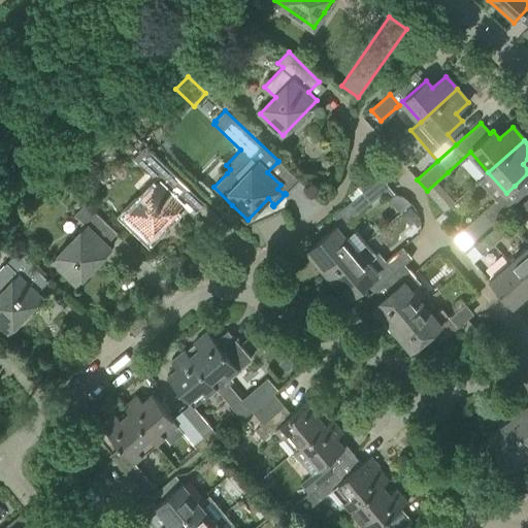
[(158,180),(124,216),(133,225),(149,239),(183,203),(177,199),(189,188),(173,173),(145,146),(134,158),(158,180)]
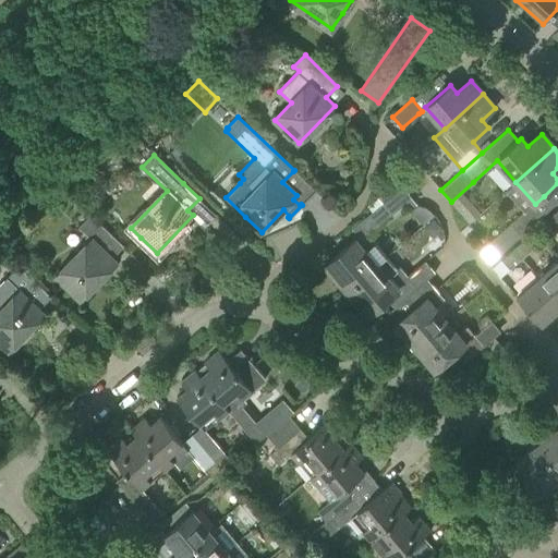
[(392,215),(383,203),(352,228),(362,240),(392,215)]
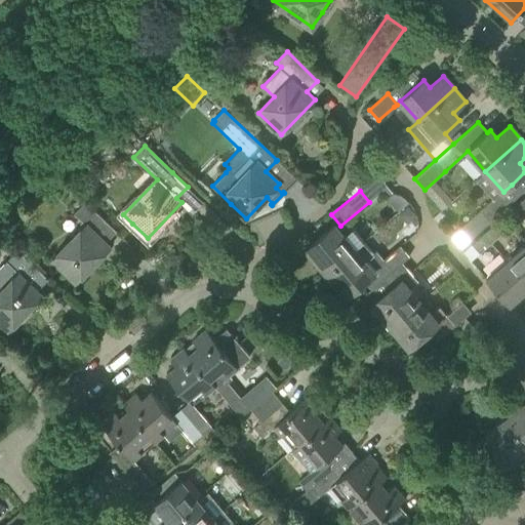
[(490,221),(506,207),(509,204),(498,194),(495,197),(480,210),(490,221)]
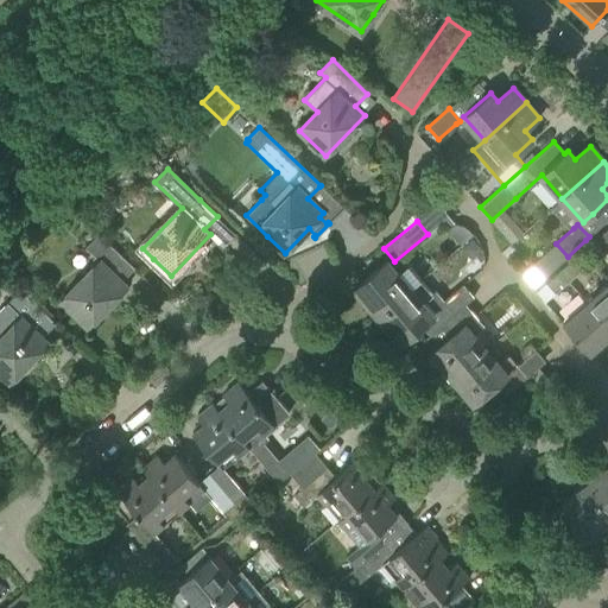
[(603,253),(607,248),(607,233),(606,230),(594,242),(603,253)]
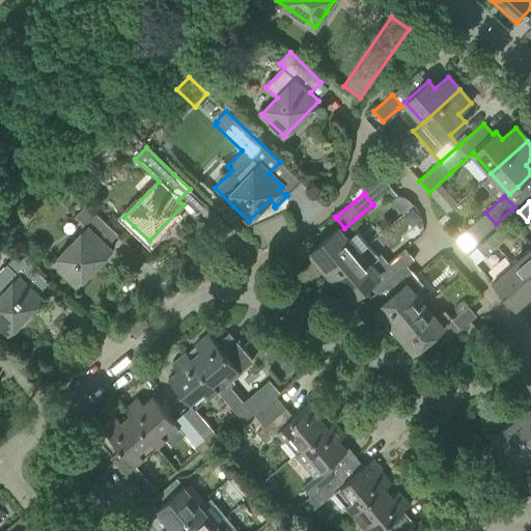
[(111,249),(106,245),(117,233),(85,203),(74,216),(86,228),(53,262),(77,285),(111,249)]
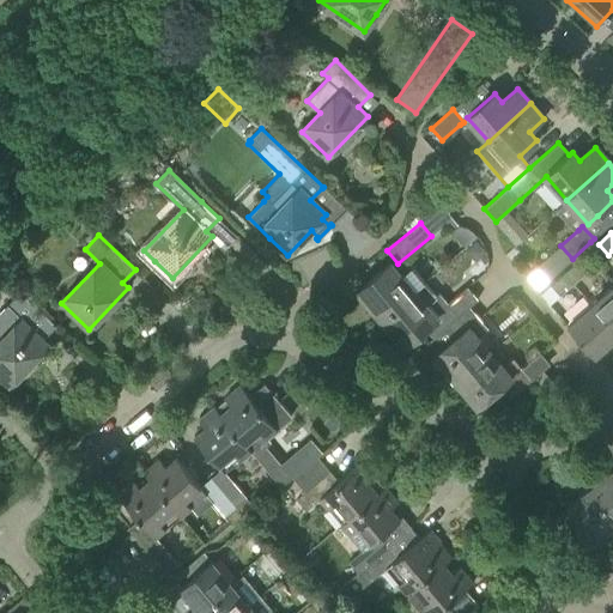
[(578,262),(552,285),(562,296),(588,273),(578,262)]
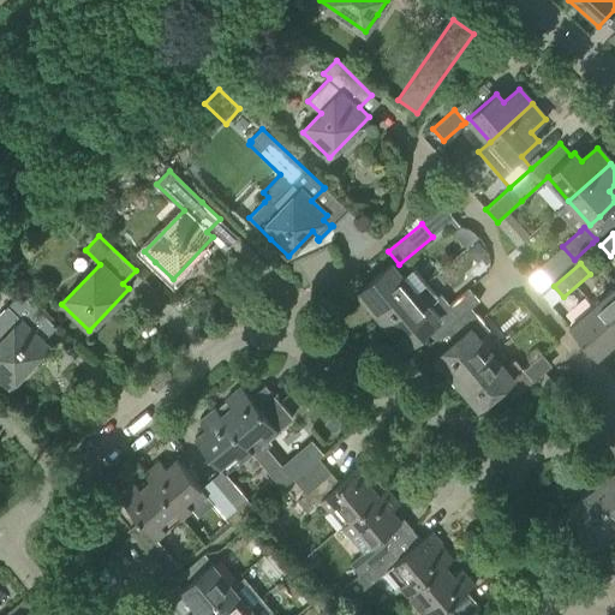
[(382,318),(425,282),(412,267),(401,276),(392,264),(359,291),(382,318)]
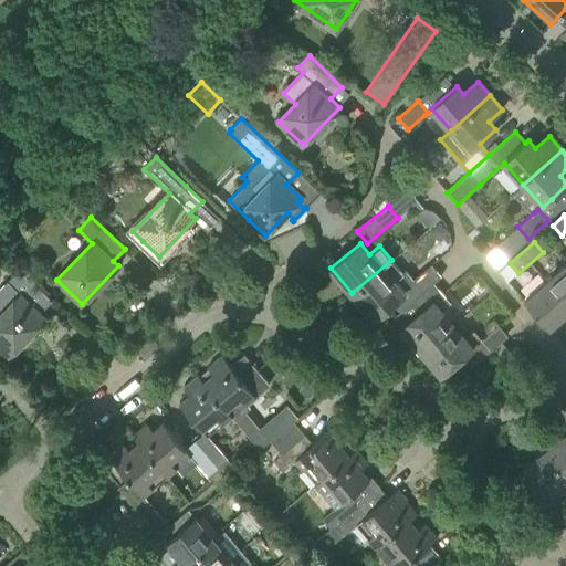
[(402,273),(391,260),(352,293),(374,318),(398,297),(406,306),(433,283),(441,276),(431,264),(413,280),(406,271),(402,273)]
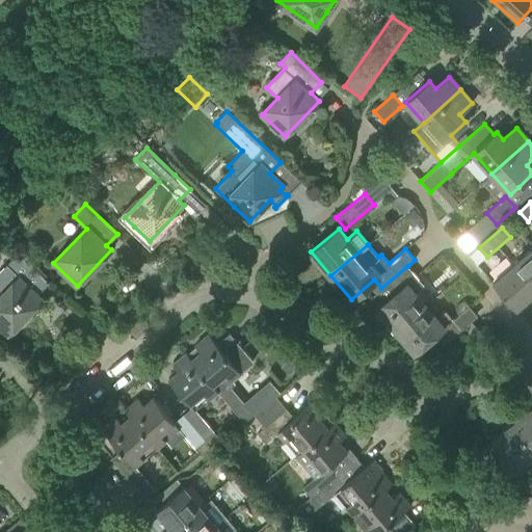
[(531,285),(531,247),(513,264),(531,285)]
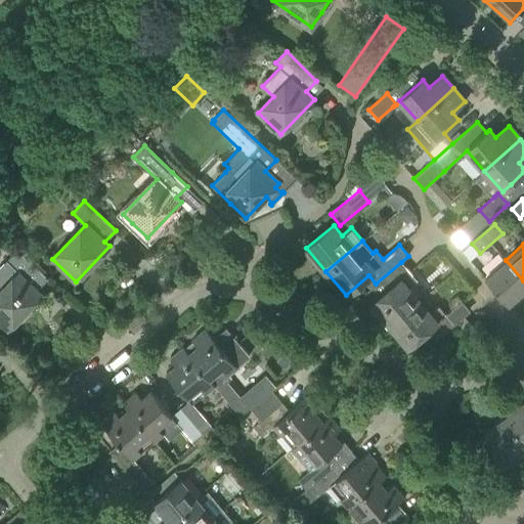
[(16,249),(6,260),(0,266),(0,322),(8,331),(42,295),(37,291),(48,279),(16,249)]
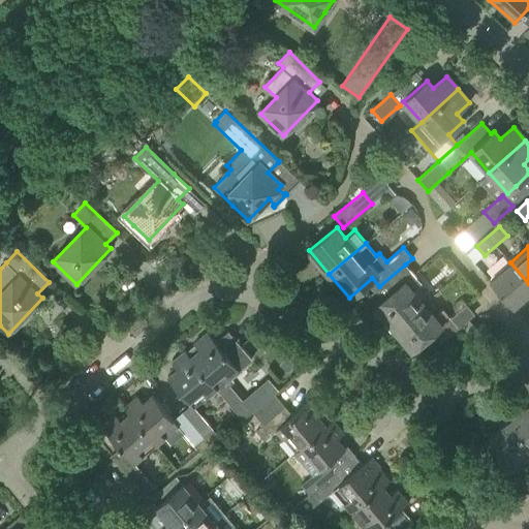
[(505,268),(490,281),(514,308),(528,293),(528,283),(510,262),(505,268)]
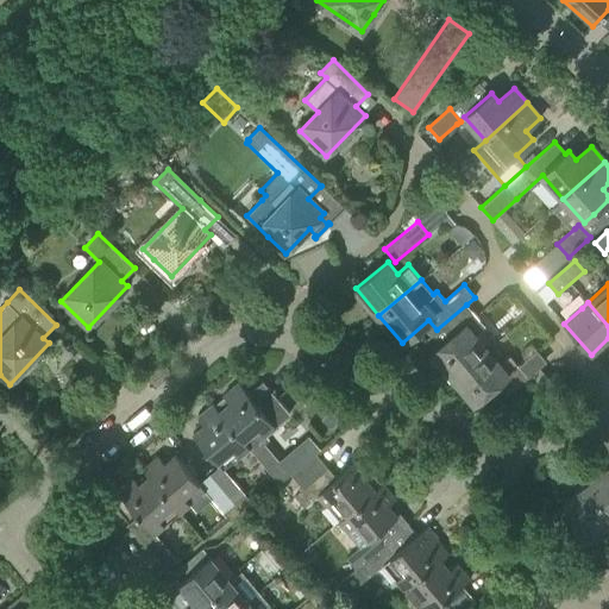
[(432,352),(453,377),(487,350),(473,336),(485,326),(476,315),(466,305),(437,330),(431,334),(440,345),(432,352)]
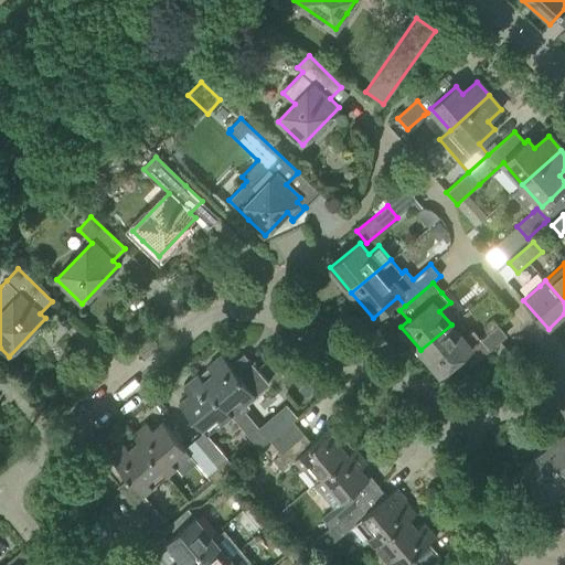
[(462,338),(451,324),(420,350),(440,374),(461,356),(469,366),(490,350),(507,336),(499,326),(481,340),(472,330),(462,338)]
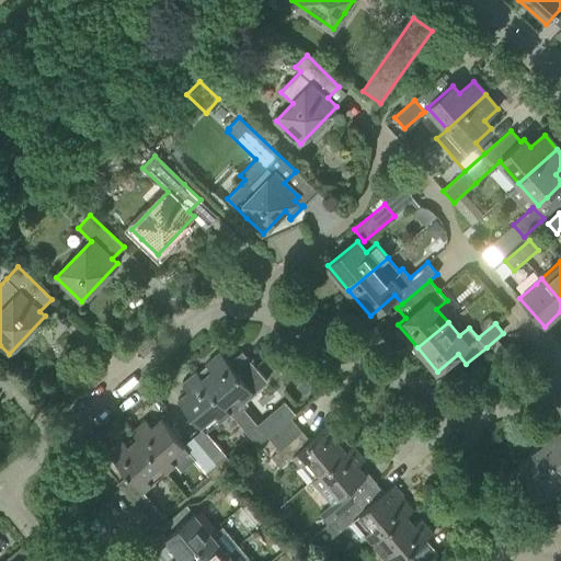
[(267,381),(242,351),(228,362),(220,352),(205,364),(210,371),(202,378),(230,412),(233,416),(248,404),(244,400),(267,381)]
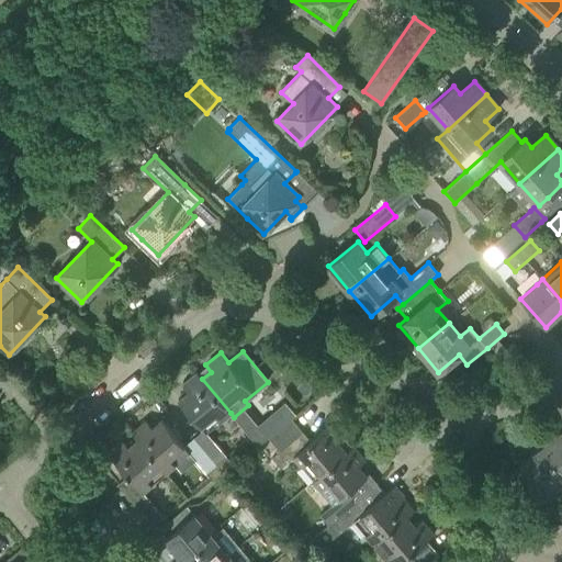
[(188,391),(178,400),(192,416),(200,426),(216,413),(222,419),(231,413),(202,379),(197,372),(182,384),(188,391)]
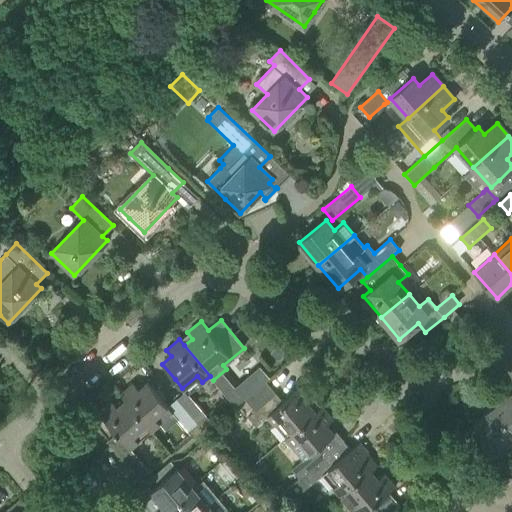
[(126,399),(151,430),(159,423),(154,418),(167,406),(147,382),(138,389),(133,383),(120,394),(125,400),(126,399)]
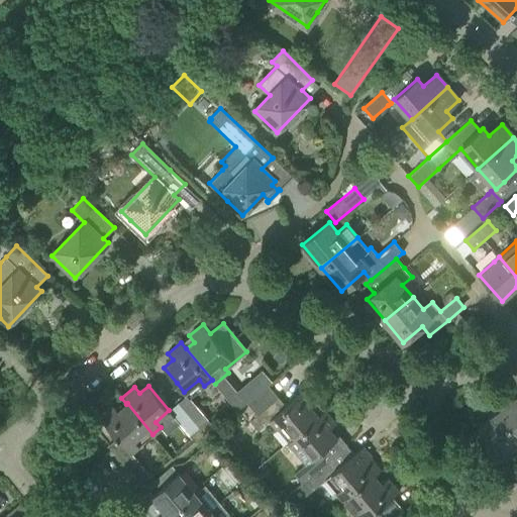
[(270,420),(287,441),(318,415),(311,407),(318,402),(306,389),(282,409),(275,400),(278,398),(268,386),(247,404),(257,415),(249,421),(257,430),(270,420)]
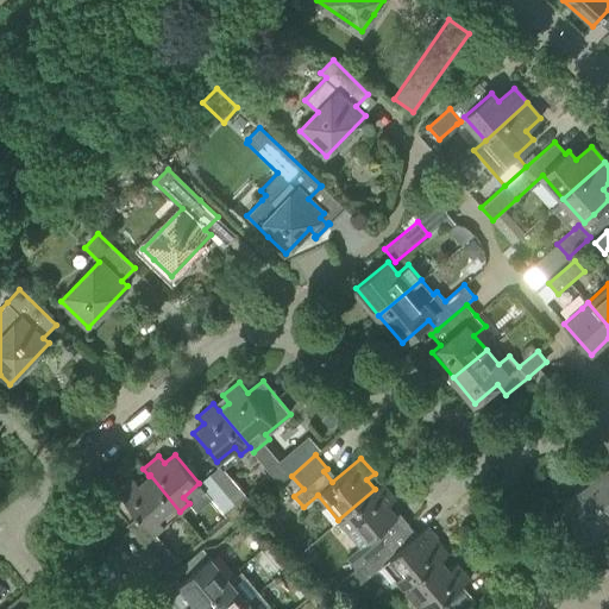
[(280,462),(269,470),(281,484),(282,483),(292,476),(280,462)]
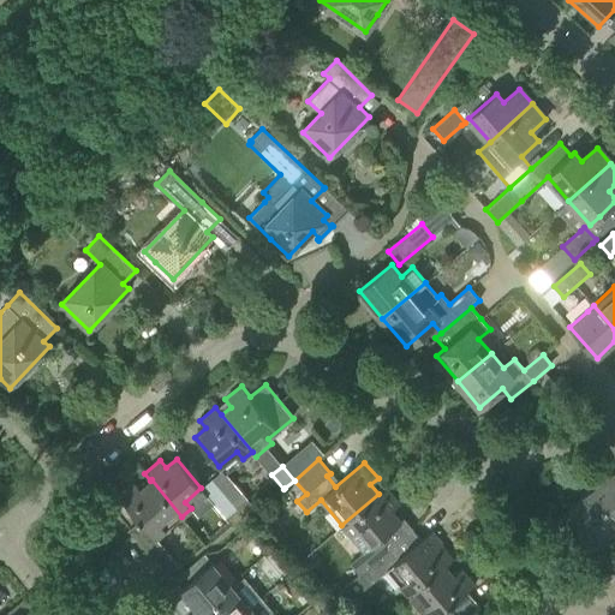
[(614,472),(597,488),(614,511),(614,472)]
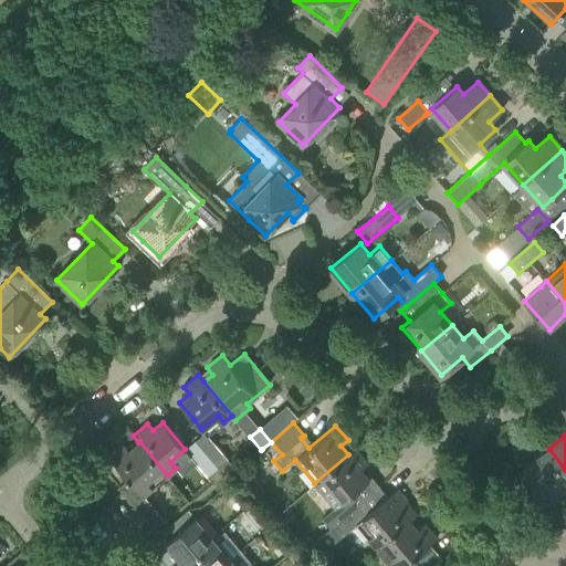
[(143,496),(167,475),(139,441),(138,442),(128,450),(123,443),(108,456),(128,480),(118,488),(154,530),(165,521),(143,496)]
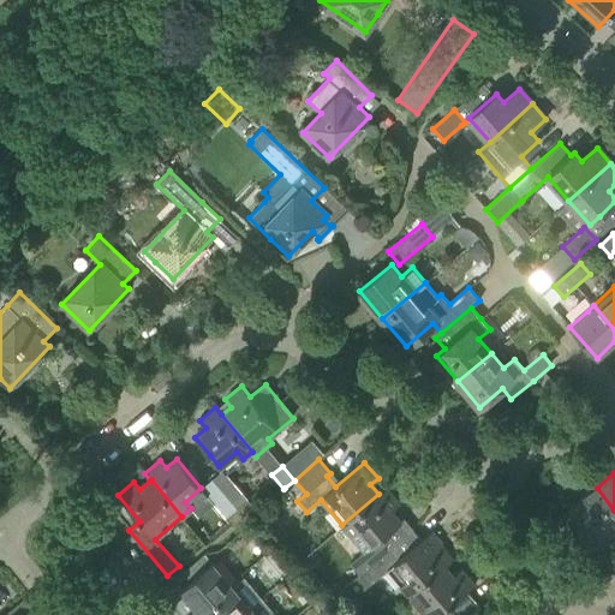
[(350,563),(358,573),(407,532),(399,523),(401,520),(393,511),(400,505),(386,488),(378,494),(341,525),(364,551),(350,563)]
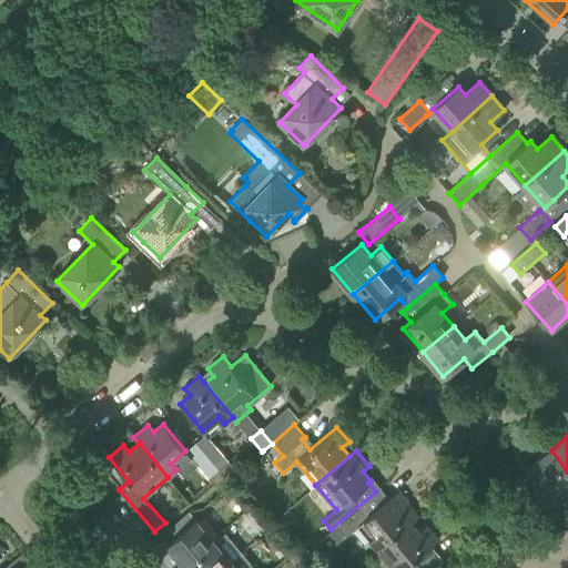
[(553,514),(566,505),(557,494),(567,485),(567,472),(551,450),(521,474),(553,514)]
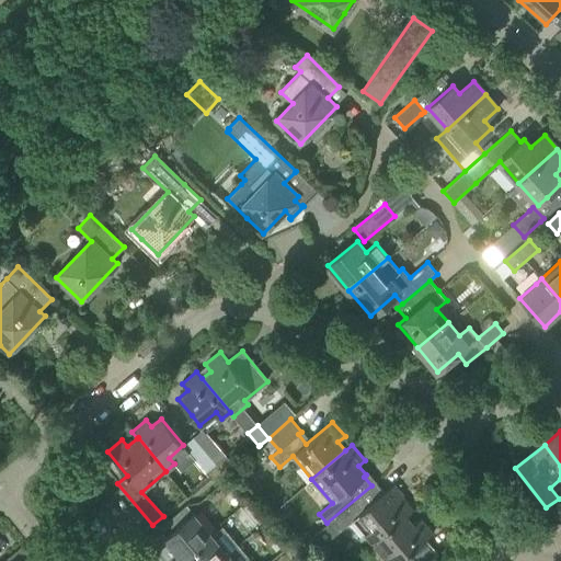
[(218,447),(209,456),(216,464),(226,456),(218,447)]
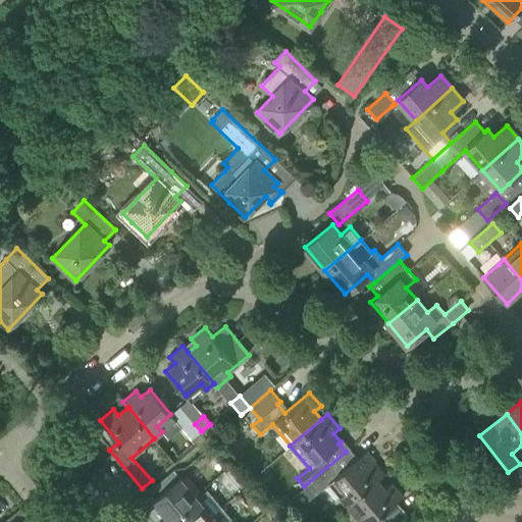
[(195,424),(185,431),(192,439),(201,431),(195,424)]
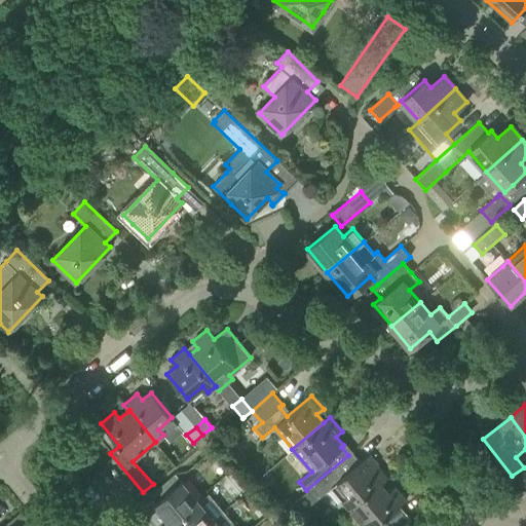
[(202,435),(193,443),(198,450),(217,434),(212,427),(202,435)]
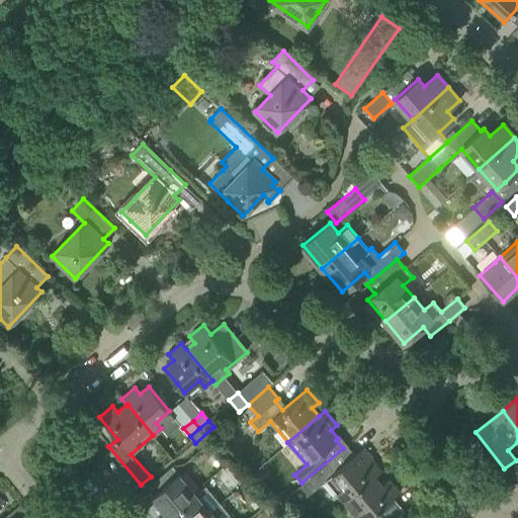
[(343,448),(301,483),(311,493),(326,481),(343,501),(380,469),(369,457),(363,462),(356,453),(354,455),(347,446),(343,449),(343,448)]
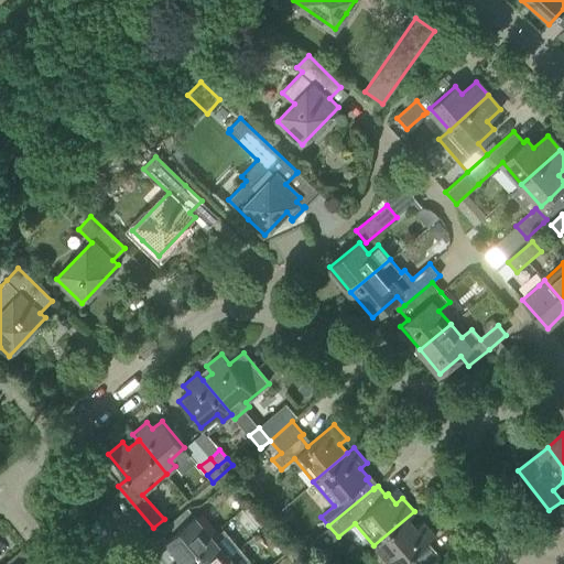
[(415,512),(414,511),(373,545),(389,563),(424,563),(437,553),(436,552),(435,554),(426,543),(435,537),(423,522),(416,528),(409,518),(415,512)]
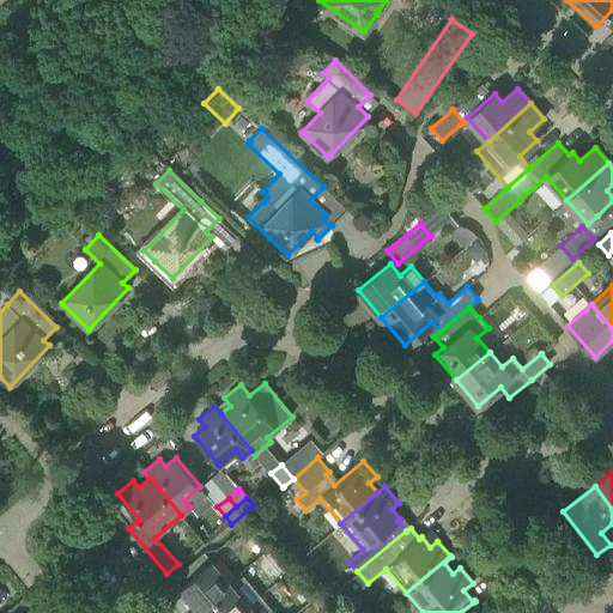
[(200,611),(231,584),(212,562),(180,587),(177,583),(157,600),(167,612),(170,612),(174,601),(184,593),(189,599),(196,607),(200,611)]
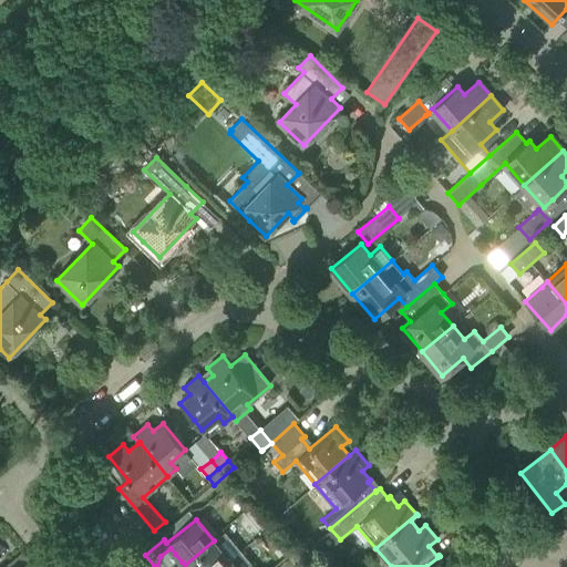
[(227,566),(233,563),(214,540),(185,565),(182,562),(175,566),(227,566)]
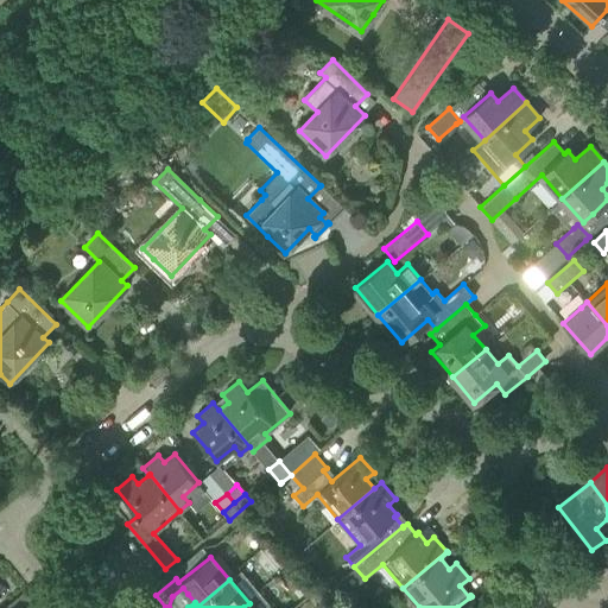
[(341,582),(334,588),(341,596),(348,590),(341,582)]
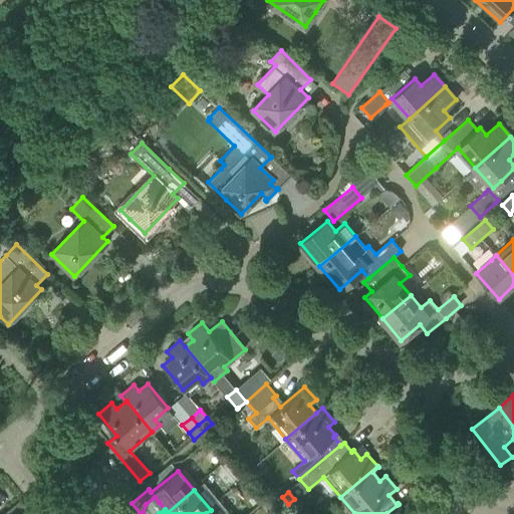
[(231,513),(223,504),(213,512),(211,510),(206,513),(231,513)]
